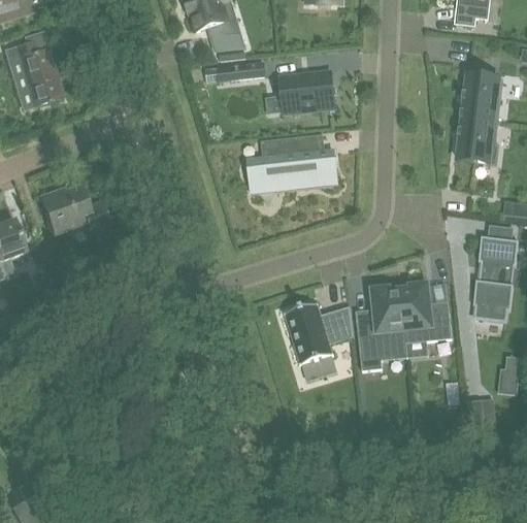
[(0,20),(36,9),(33,0),(0,0),(0,20)]
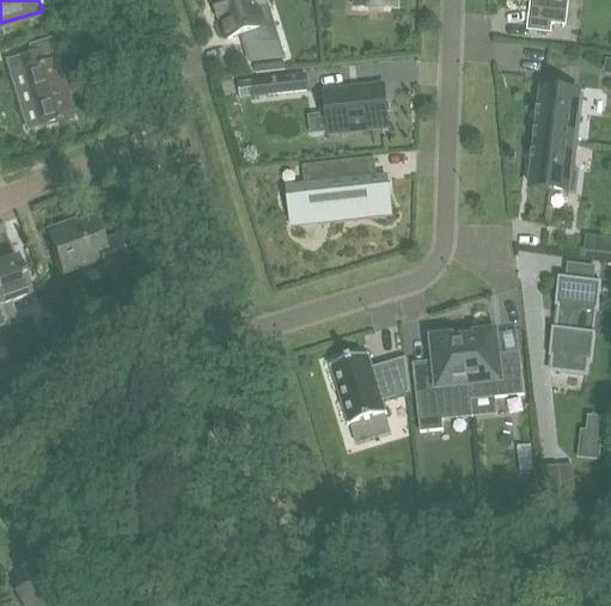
[(240,31),(249,57),(282,54),(277,36),(261,38),(256,25),(263,24),(257,1),(261,0),(213,0),(218,16),(220,14),(227,35),(240,31)]
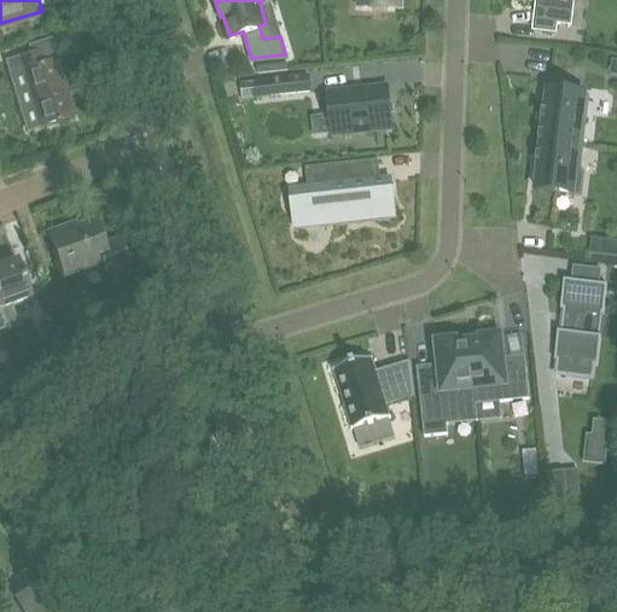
[(535,0),(534,17),(537,17),(536,27),(554,29),(556,19),(569,21),(572,0),(535,0)]
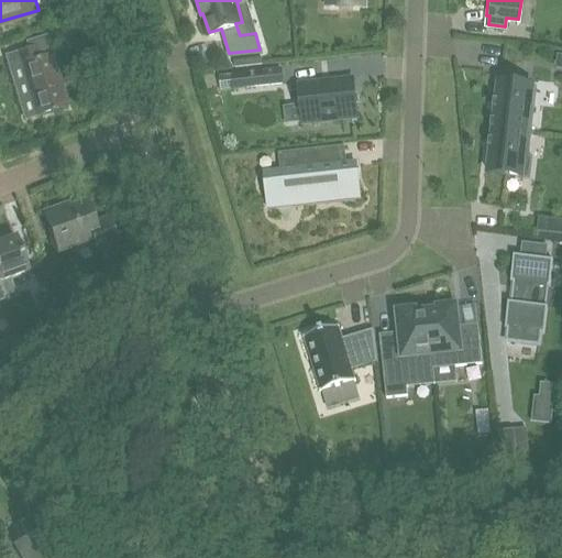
[(43,53),(40,42),(12,50),(17,63),(23,61),(39,112),(68,102),(52,51),(43,53)]
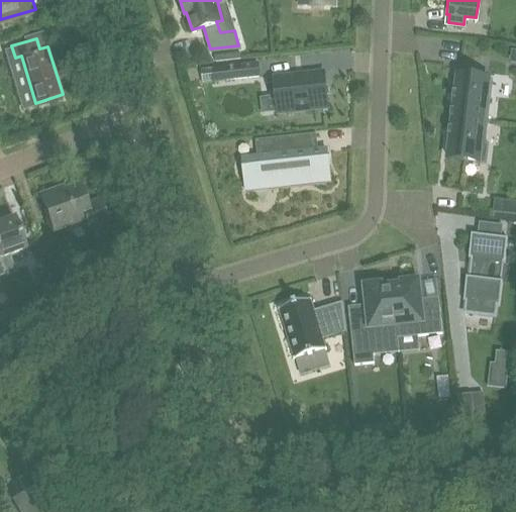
[(258,59),(228,63),(230,77),(260,74),(258,59)]
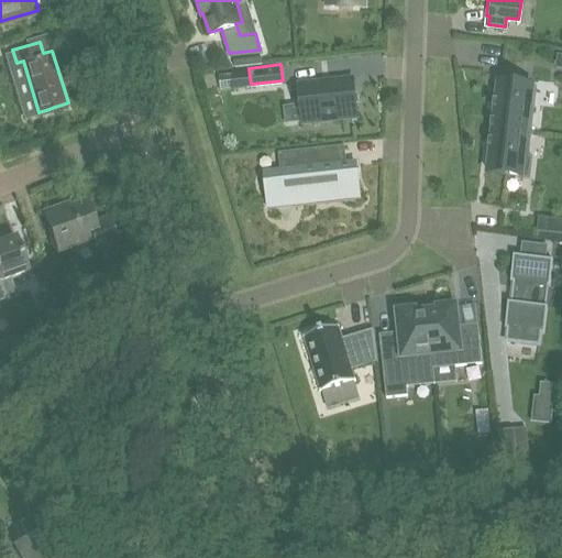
[(217,72),(219,87),(233,85),(232,69),(217,72)]
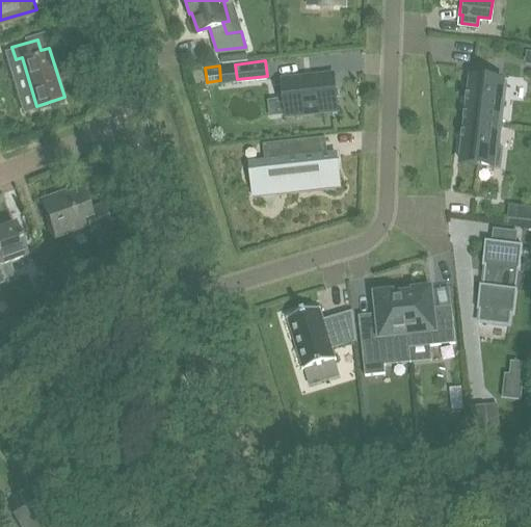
[(333,71),(281,76),(285,113),(337,107),(333,71)]
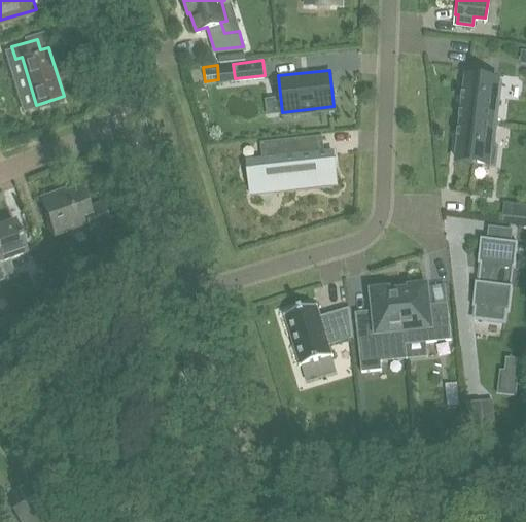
[(464,98),(462,116),(496,119),(501,77),(467,73),(465,90),(461,90),(460,98),(464,98)]
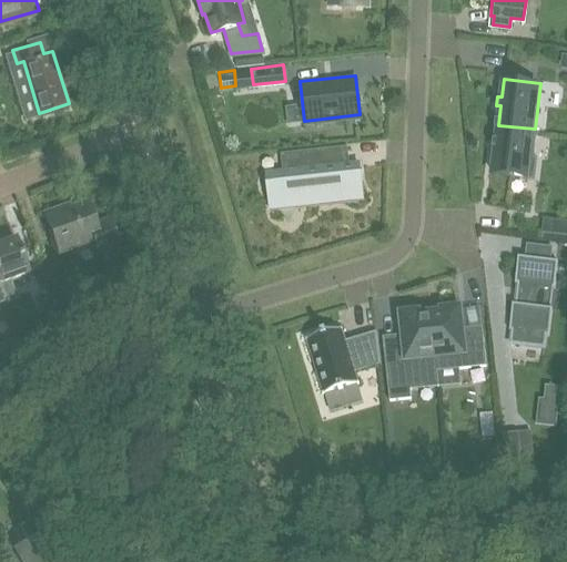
[(535,129),(498,125),(497,136),(493,135),(492,145),(496,145),(493,171),(534,175),(536,153),(533,153),(535,129)]
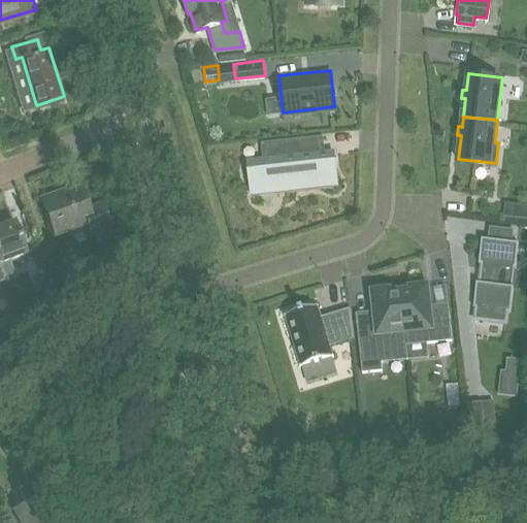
[(297,136),(260,140),(262,157),(248,158),(251,185),(336,175),(333,149),(299,153),(297,136)]
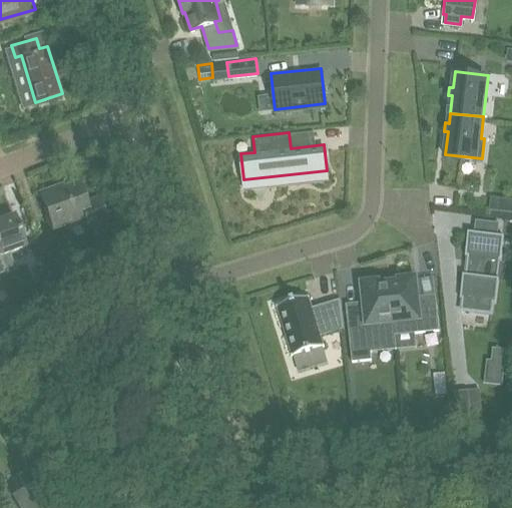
[(58,182),(38,190),(51,227),(84,215),(88,227),(107,220),(97,194),(84,198),(77,179),(60,185),(58,182)]
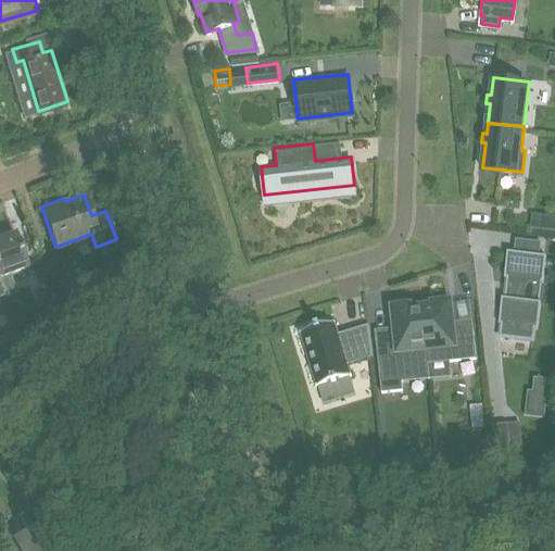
[(554,218),(539,216),(538,230),(553,232),(554,218)]
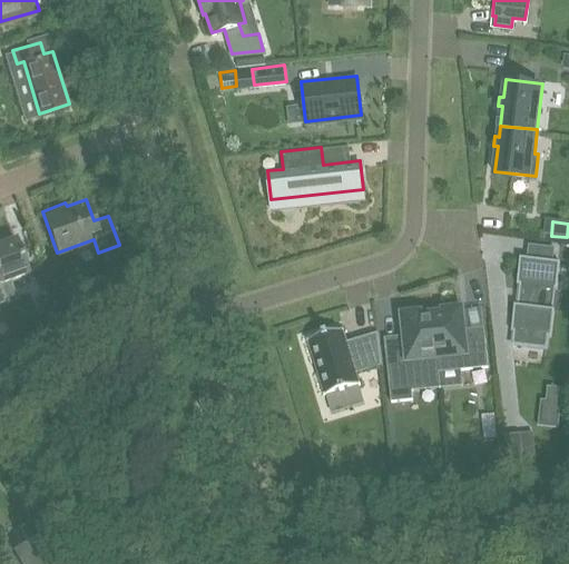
[(12,237),(0,241),(0,289),(2,295),(15,292),(9,277),(25,271),(12,237)]
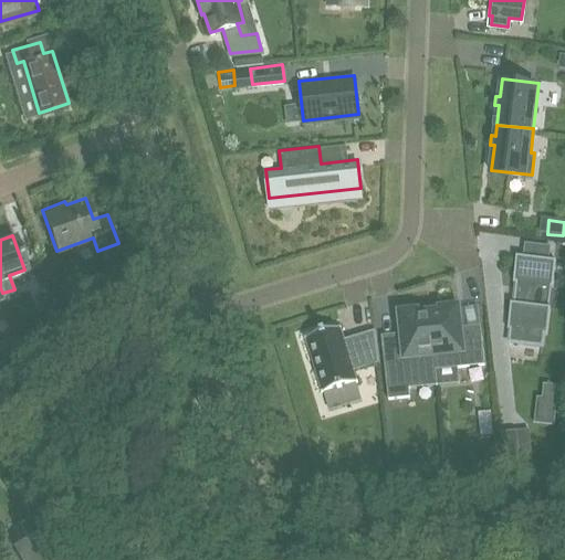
[(555,257),(515,252),(512,278),(515,277),(513,304),(510,304),(506,326),(523,327),(522,339),(542,341),(543,330),(546,330),(548,308),(547,308),(551,282),(552,282),(555,257)]
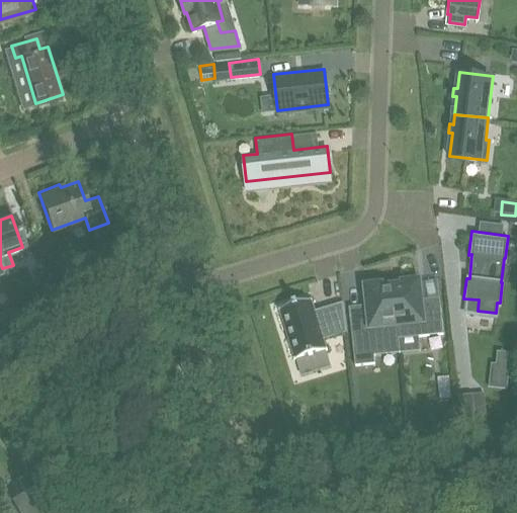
[(392,282),(398,336),(443,331),(440,303),(422,306),(419,277),(402,279),(402,281),(392,282)]
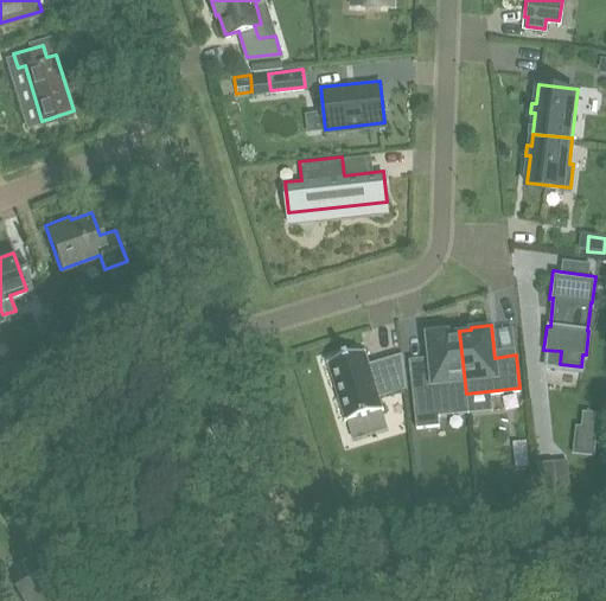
[(409,366),(415,424),(439,422),(435,396),(466,394),(459,331),(447,332),(447,330),(427,332),(431,364),(409,366)]
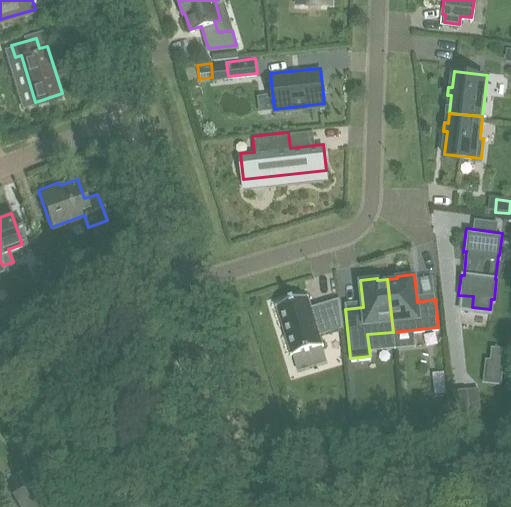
[(289,299),(275,303),(275,304),(276,304),(291,351),(289,351),(290,353),(304,348),(305,350),(309,348),(309,347),(323,343),(322,341),(321,342),(319,333),(342,326),(338,296),(319,302),(320,306),(311,308),(307,295),(308,294),(307,293),(293,297),(293,296),(289,298),(289,299)]
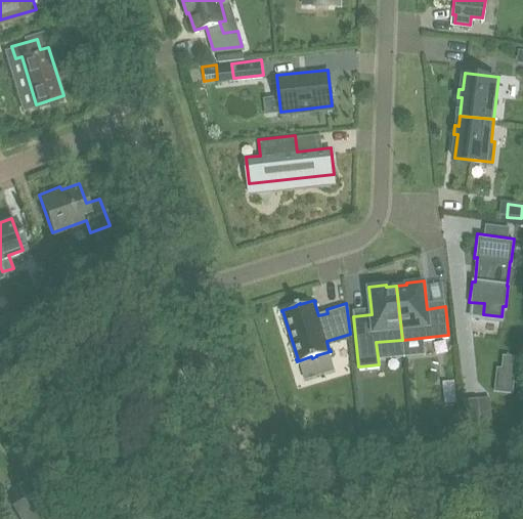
[(517,353),(500,351),(495,390),(513,393),(517,353)]
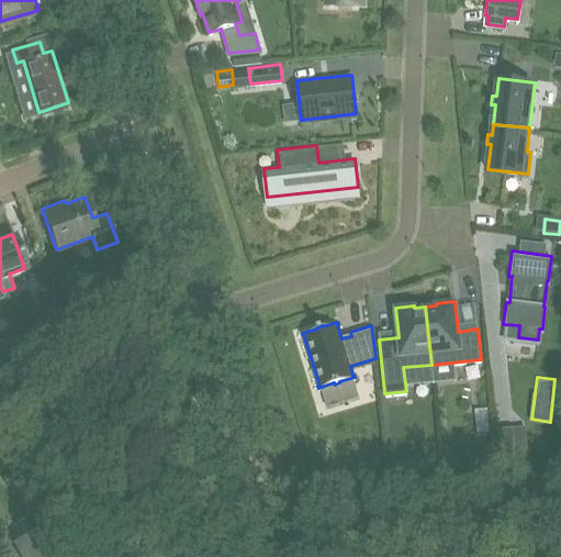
[(512,425),(515,457),(527,456),(524,424),(512,425)]
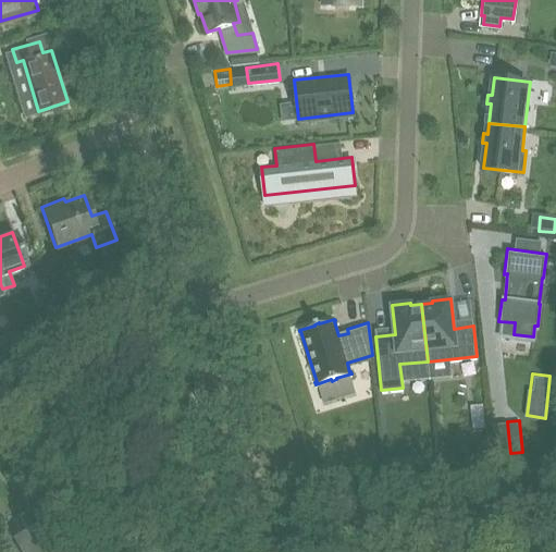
[(391,456),(392,473),(407,471),(406,455),(391,456)]
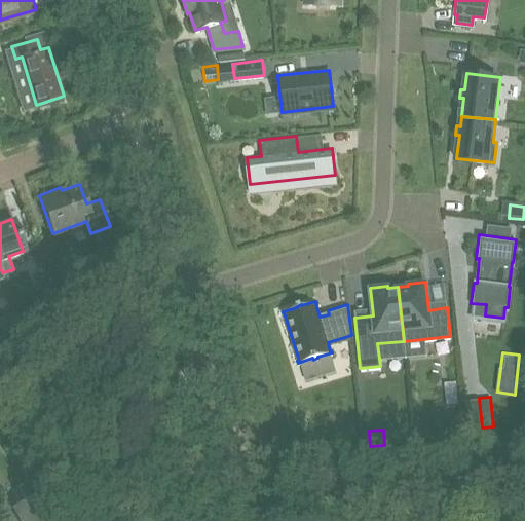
[(17,484),(26,500),(14,507),(22,520),(57,520),(41,492),(33,476),(17,484)]
